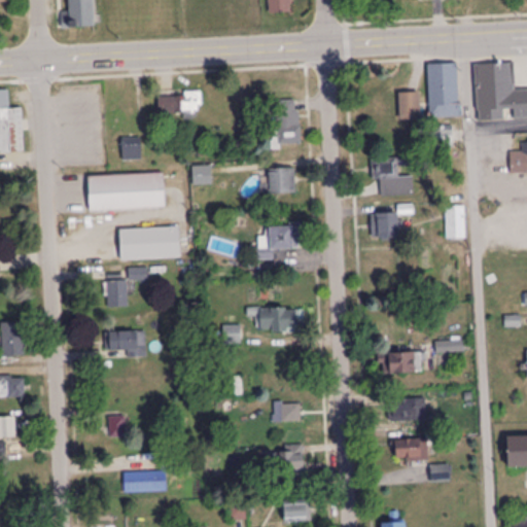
[(95,0),(69,0),(70,13),(63,13),(63,30),(95,30),(95,0)]
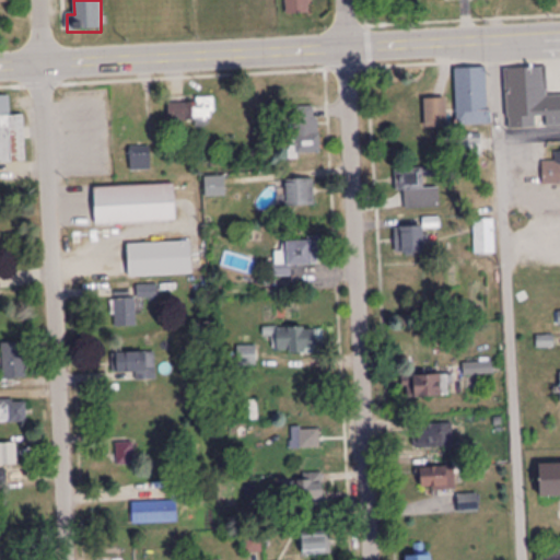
[(286,0),(286,14),(311,14),(311,0),(286,0)]
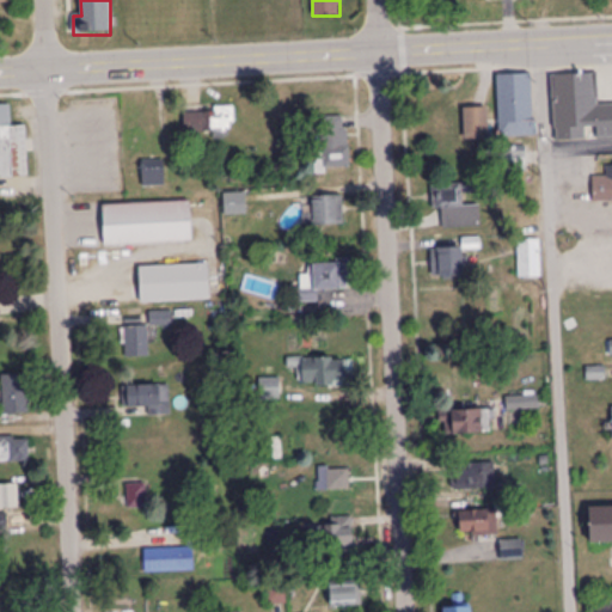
[(497,77),(499,138),(536,138),(534,75),(497,77)]
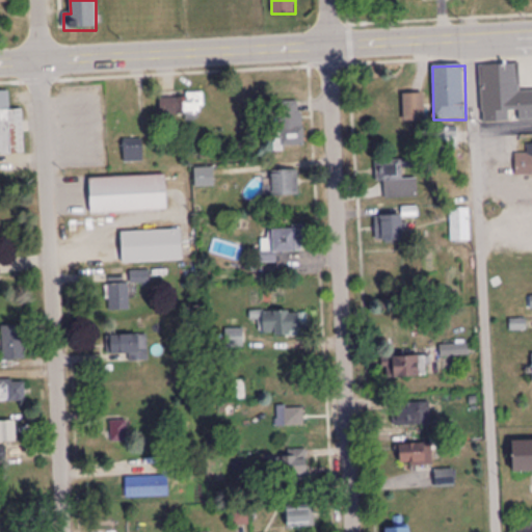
[(481,65),(482,123),(531,122),(531,89),(521,90),(521,65),(481,65)]
